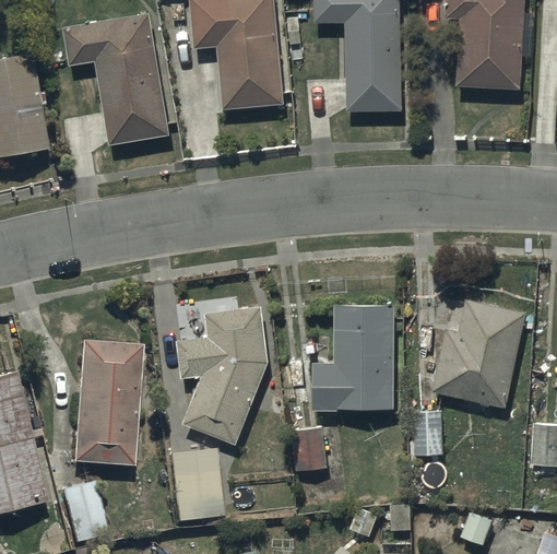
[(193,0),(198,48),(220,46),(225,108),(285,104),(275,0),(193,0)]
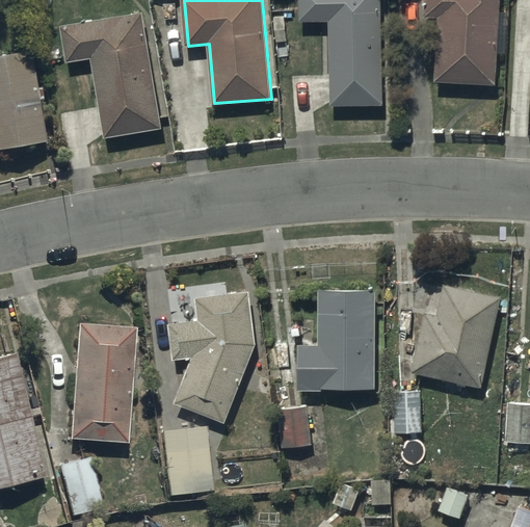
[(301,0),(302,23),(332,23),(334,104),(381,104),(379,0),(301,0)]
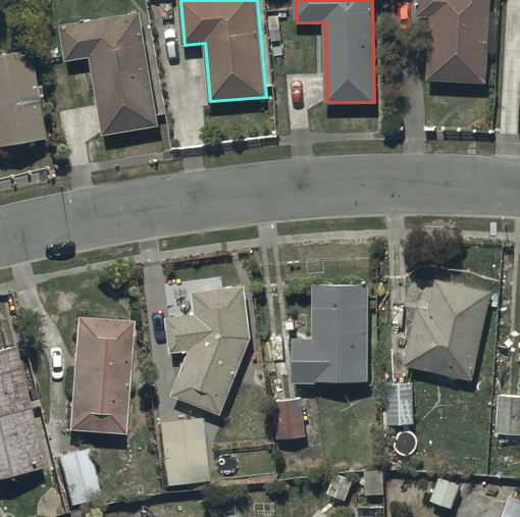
[(485,84),(489,0),(418,0),(417,15),(429,16),(426,81),(485,84)]
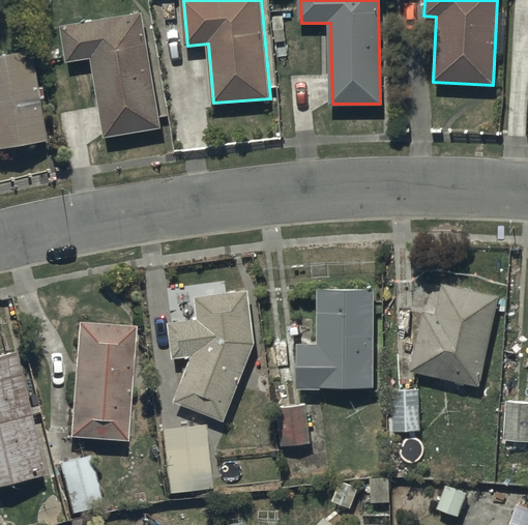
[(144,12),(61,26),(67,62),(93,58),(106,137),(163,127),(160,115),(169,114),(166,95),(156,96),(144,12)]
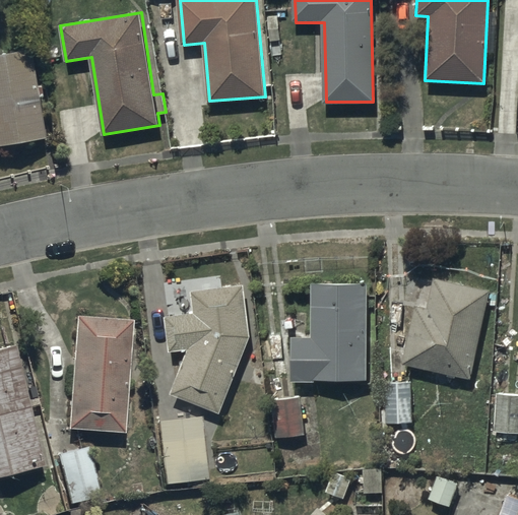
[(30,50),(0,54),(0,147),(45,140),(30,50)]
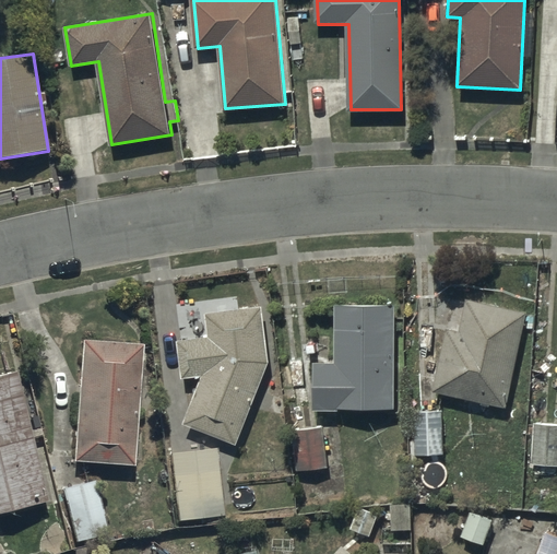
[(506,409),(526,313),(467,299),(461,332),(446,329),(431,391),(506,409)]
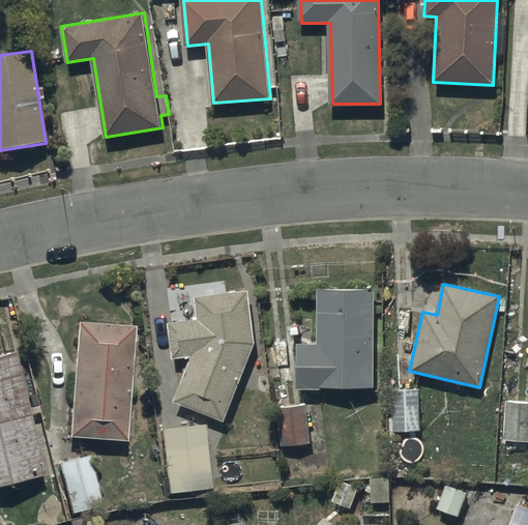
[(373,387),(373,289),(319,289),(319,346),(296,346),(296,387),(373,387)]
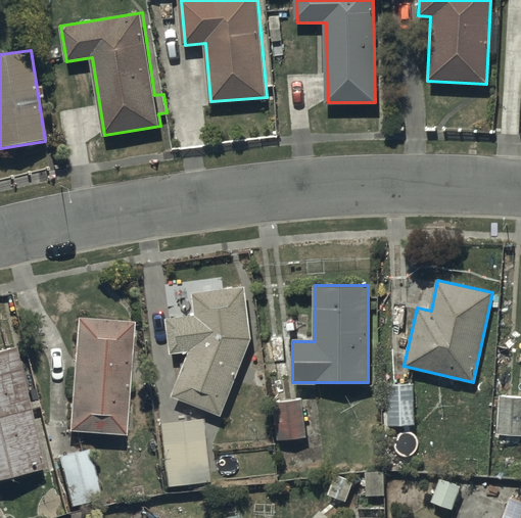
[(195,317),(168,319),(173,354),(191,351),(173,395),(223,415),(250,344),(246,288),(193,291),(195,317)]
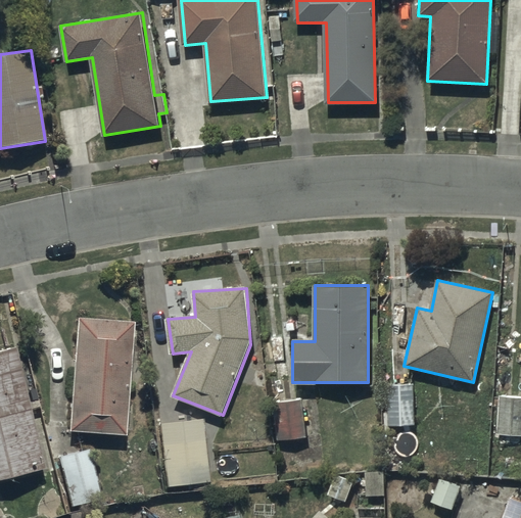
[(126,435),(133,324),(77,320),(69,432),(126,435)]
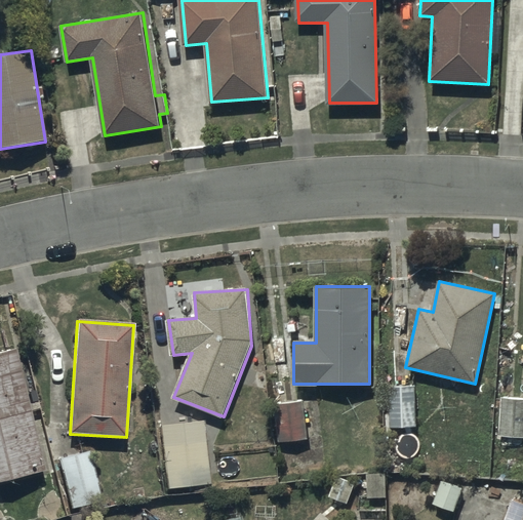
[(0,482),(45,471),(14,350),(0,353),(0,482)]
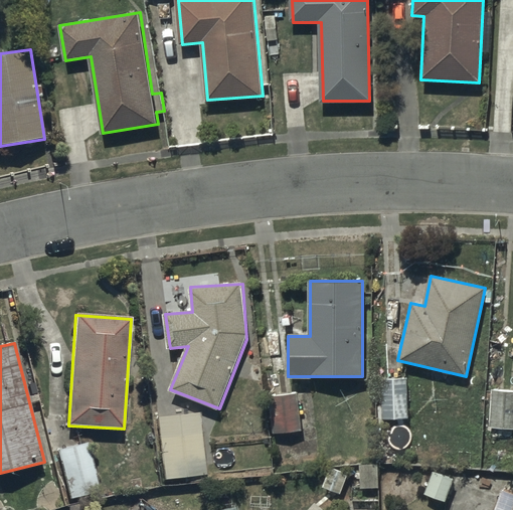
[(408,379),(382,379),(382,418),(408,418),(408,379)]
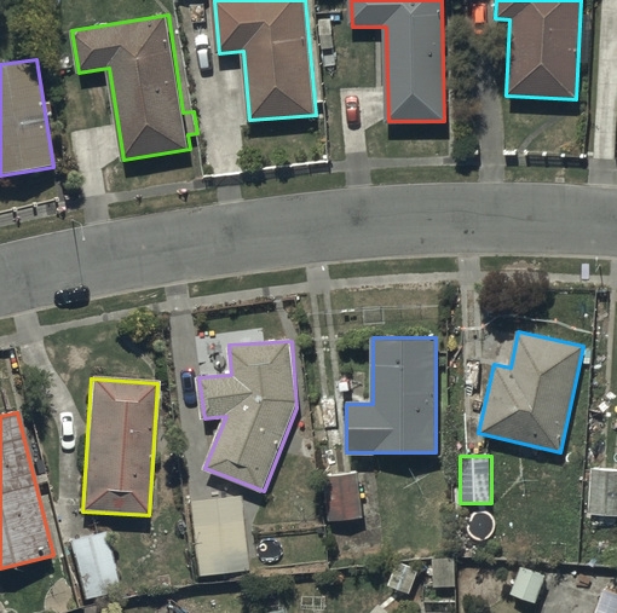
[(616,469),(592,469),(590,513),(616,513),(616,469)]
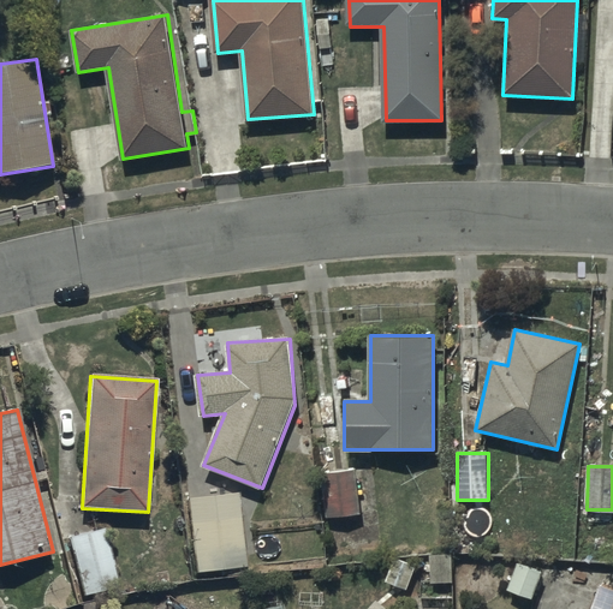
[(359,513),(355,467),(323,471),(328,515),(359,513)]
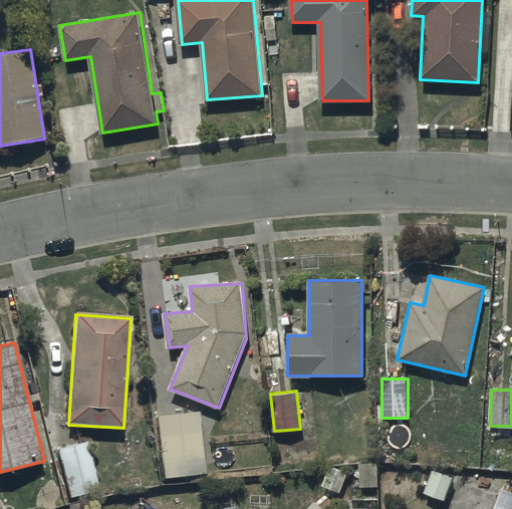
[(158,417),(165,477),(207,472),(200,412),(158,417)]
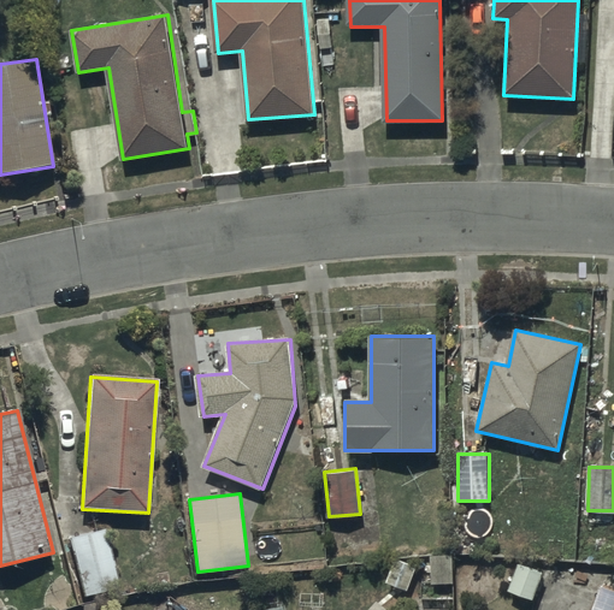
[(119,584),(105,528),(69,538),(84,593),(119,584)]
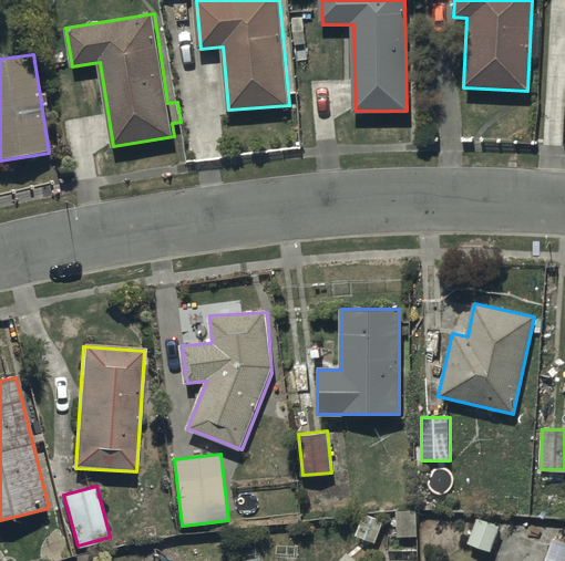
[(491,552),(501,522),(478,513),(466,543),(491,552)]
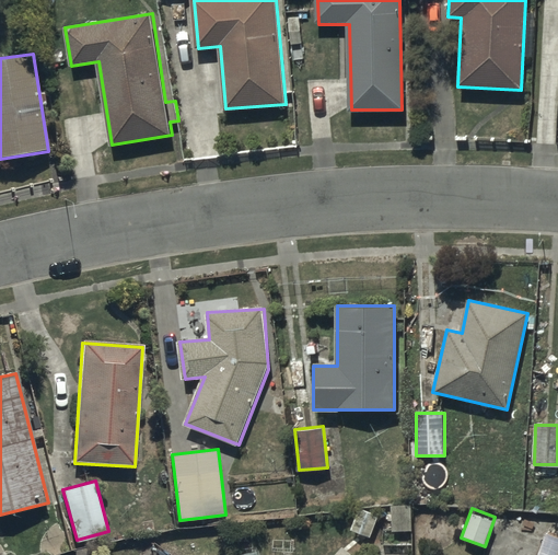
[(557,529),(549,527),(537,554),(557,554),(557,529)]
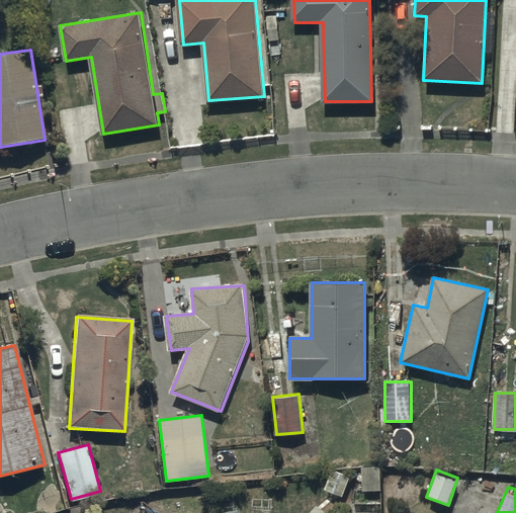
All buildings are outlined.
